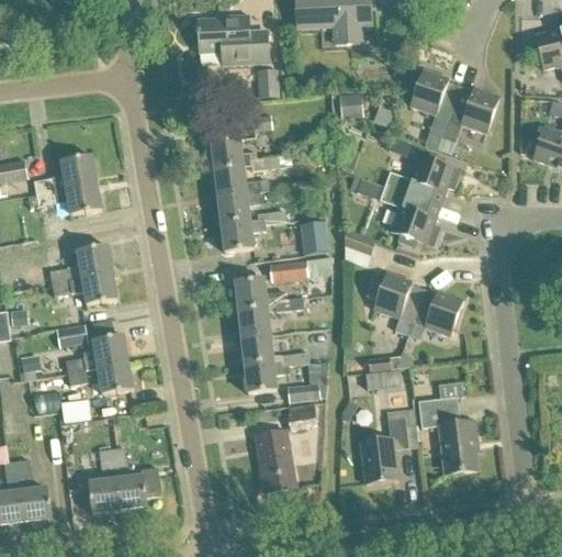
[(362,42),(362,24),(371,23),(369,0),(296,0),(299,28),(335,25),(336,44),(362,42)]
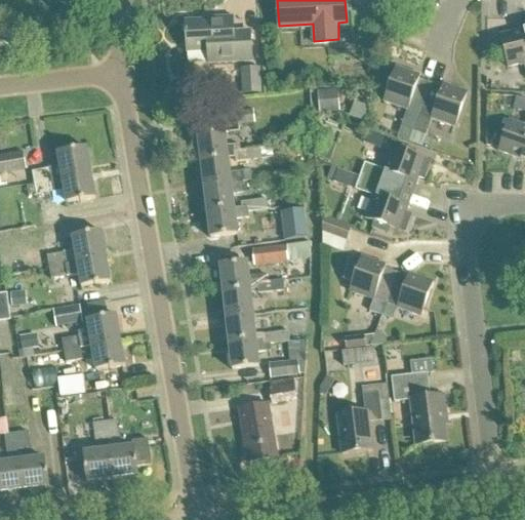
[(207,61),(233,58),(251,58),(249,30),(233,30),(232,13),(210,15),(210,16),(186,17),(187,49),(207,48),(207,61)]
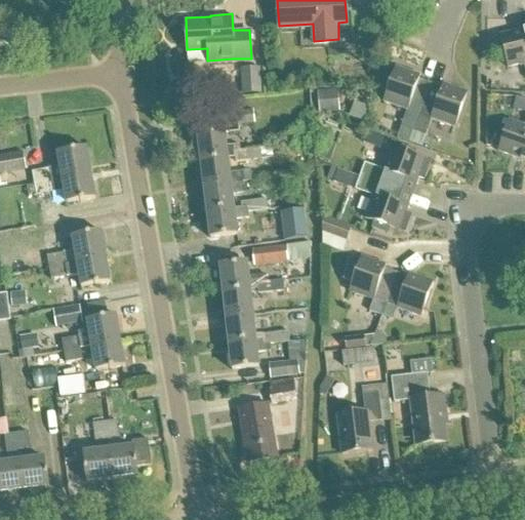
[(524,32),(524,27),(499,33),(508,65),(523,61),(524,68),(524,32)]
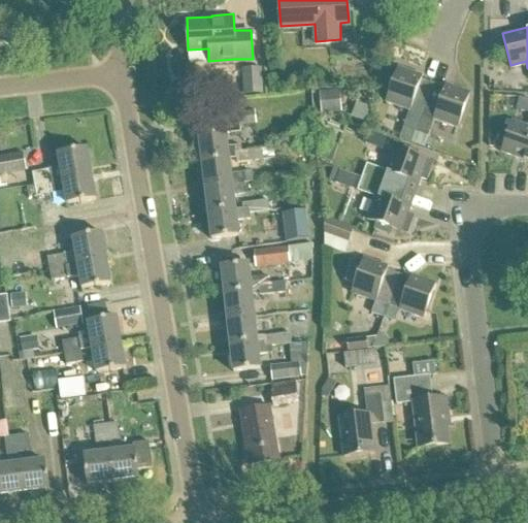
[(241,66),(243,92),(263,91),(261,65),(241,66)]
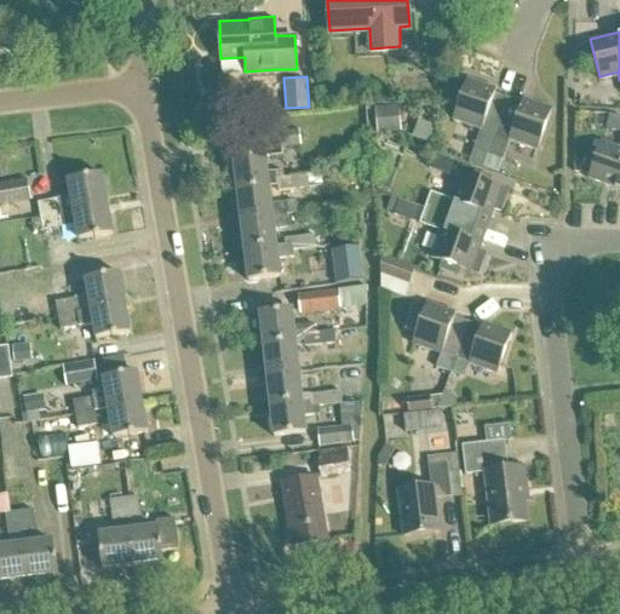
[(487,84),(468,76),(453,118),(481,127),(474,147),(488,153),(509,96),(494,91),(497,85),(488,82),(487,84)]
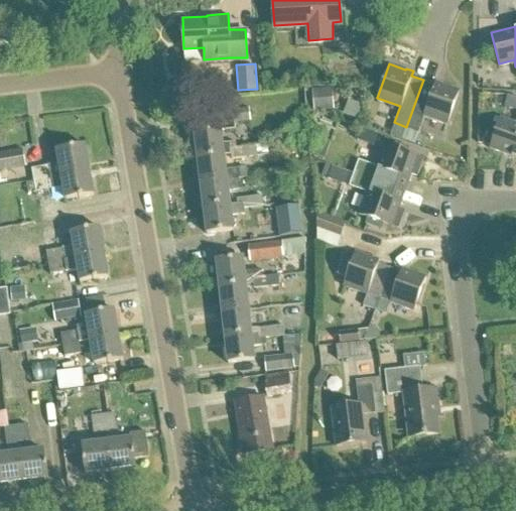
[(423,80),(406,127),(417,131),(423,114),(446,122),(459,89),(442,83),(442,82),(435,79),(433,84),(423,80)]
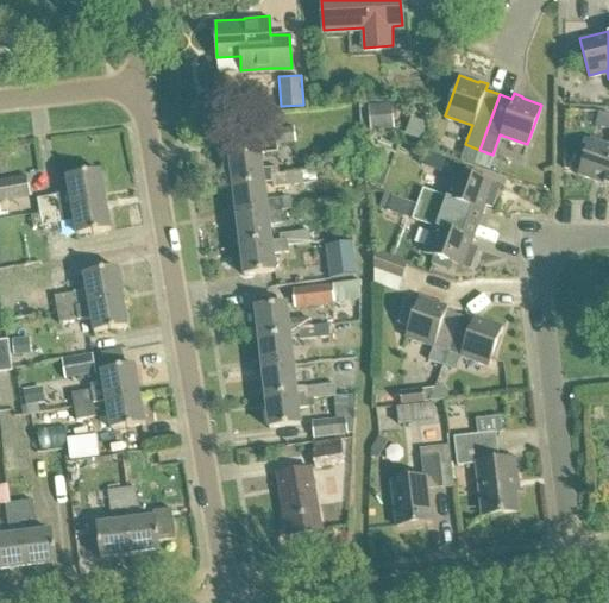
[(394,126),(391,100),(368,102),(370,129),(394,126)]
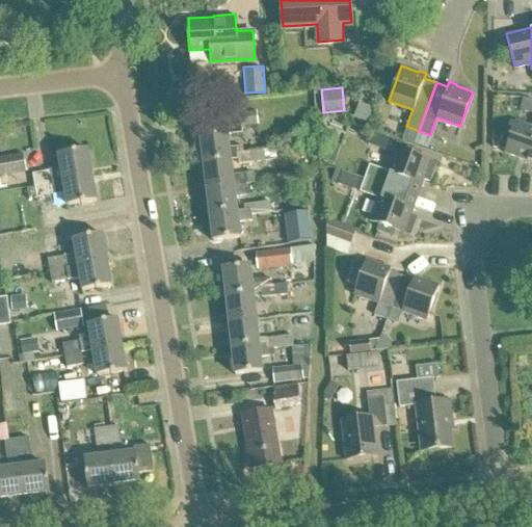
[(258,122),(256,104),(256,97),(234,99),(237,125),(258,122)]
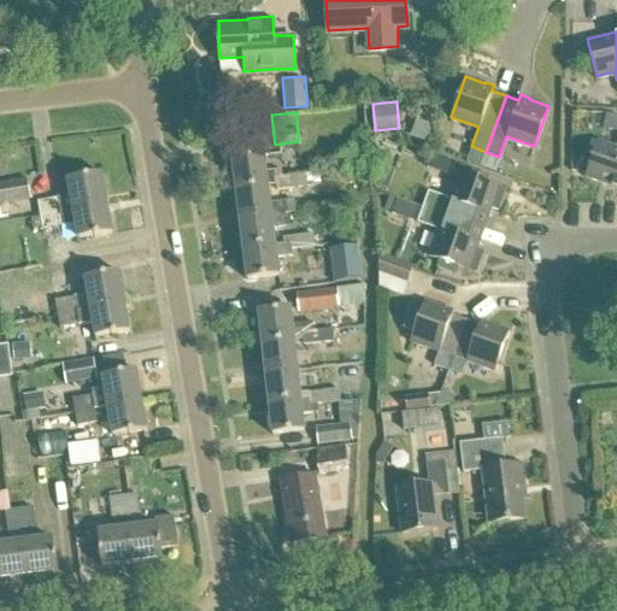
[(612,184),(616,170),(616,141),(616,145),(598,139),(585,175),(612,184)]
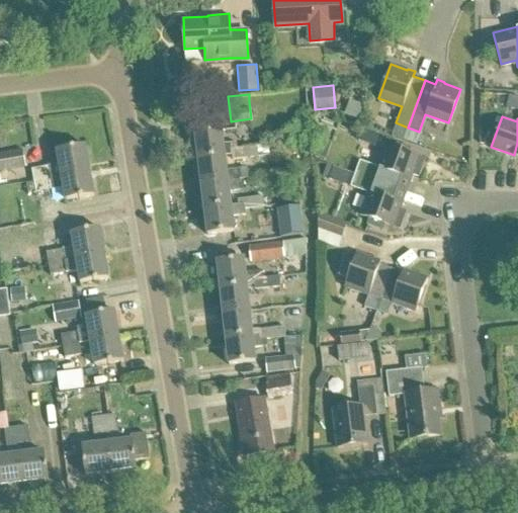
[(300,136),(299,122),(276,124),(277,138),(300,136)]
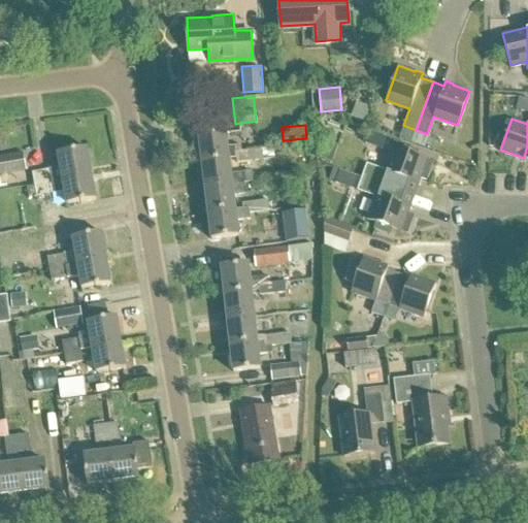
[(364,141),(380,146),(385,134),(369,129),(364,141)]
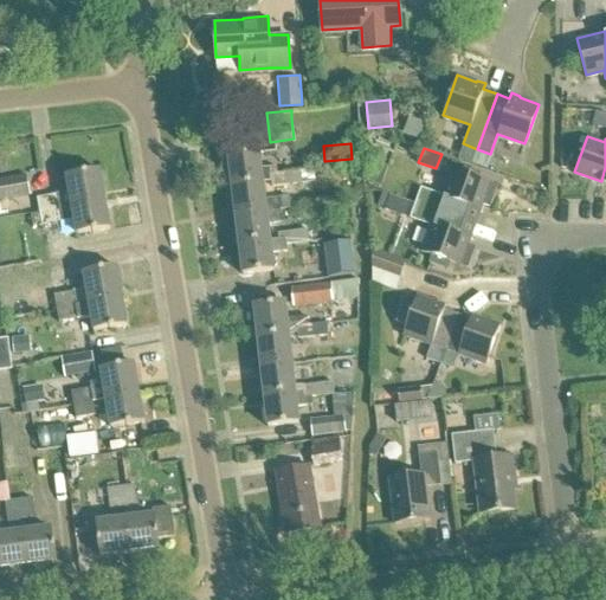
[(288,182),(287,169),(277,171),(277,165),(262,166),(259,149),(227,153),(232,185),(263,180),(271,179),(271,185),(288,182)]
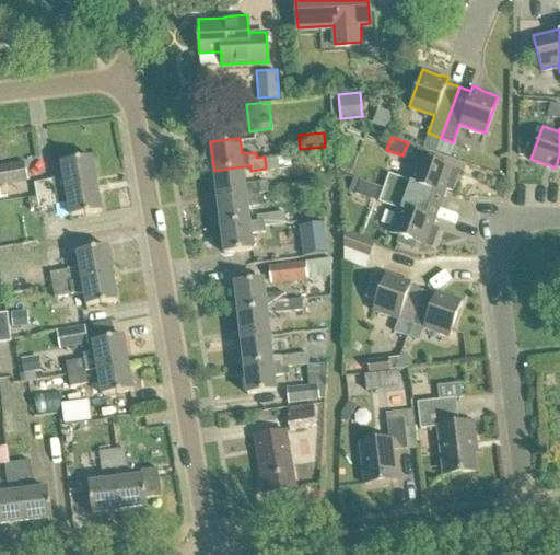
[(441,138),(436,150),(448,154),(453,142),(441,138)]
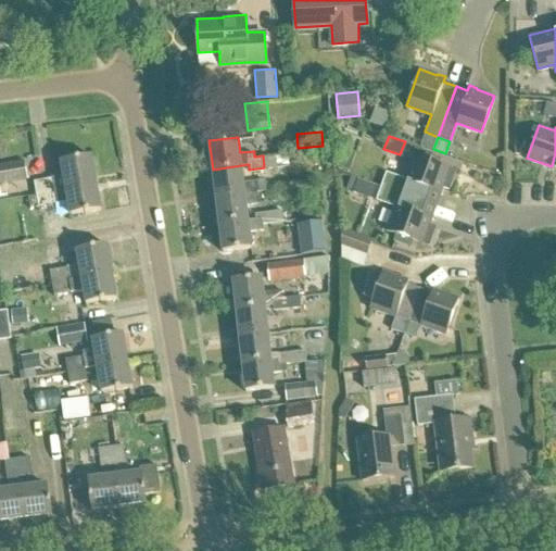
[(349,168),(355,150),(339,145),(332,163),(349,168)]
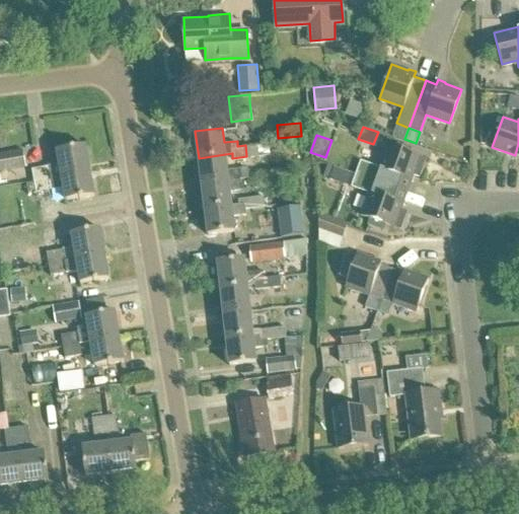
[(361,160),(356,172),(403,191),(408,177),(413,179),(415,173),(419,175),(426,157),(410,152),(412,147),(397,142),(395,147),(385,143),(377,166),(361,160)]
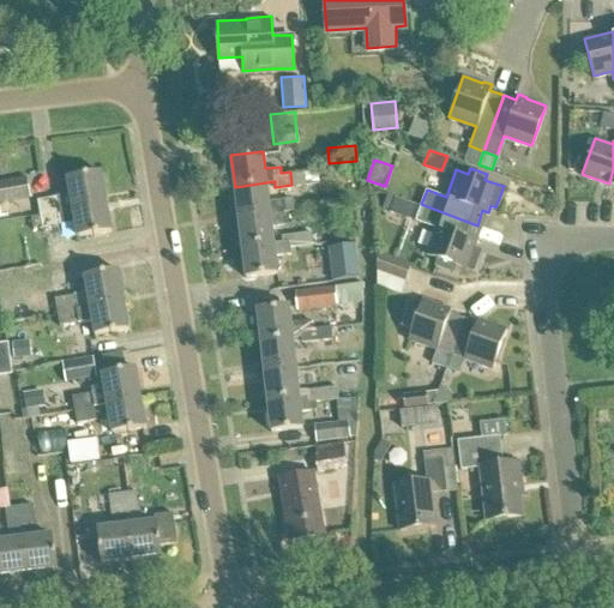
[(107,199),(101,169),(66,175),(68,191),(54,193),(55,194),(35,198),(37,211),(107,199)]
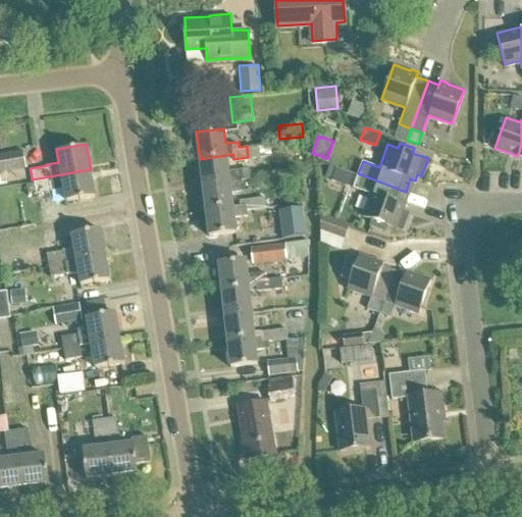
[(247,146),(248,157),(270,154),(268,144),(247,146)]
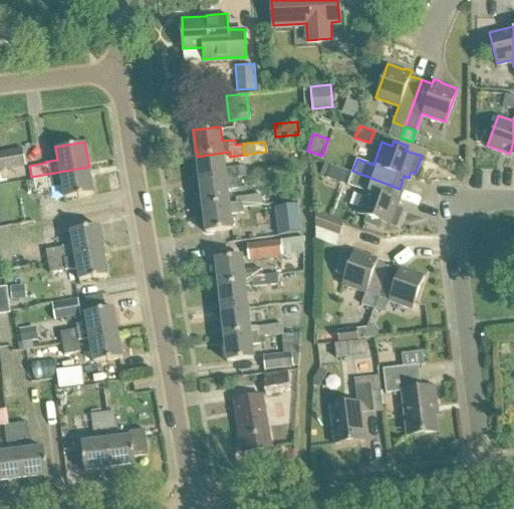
[(0,150),(0,168),(26,163),(23,146),(0,150)]
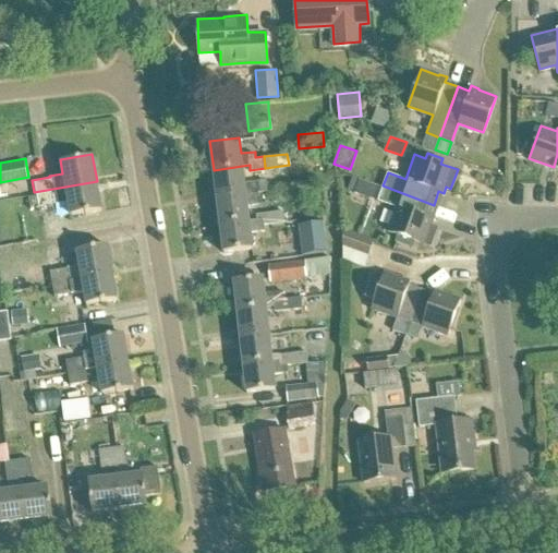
[(242,166),(214,170),(217,195),(258,191),(258,190),(267,189),(266,179),(244,181),(242,166)]
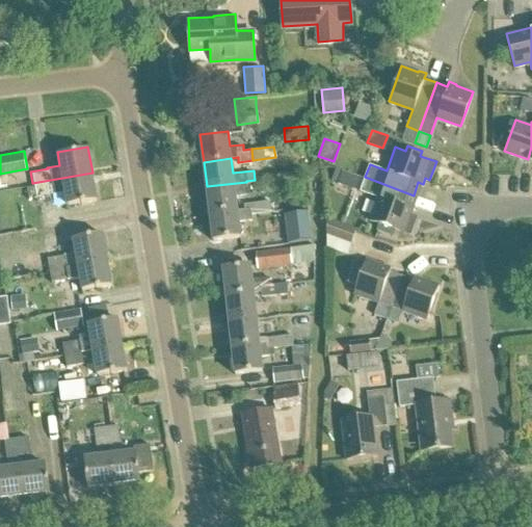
[(395,228),(410,234),(417,215),(413,213),(415,207),(409,206),(414,195),(365,177),(342,169),(338,182),(377,196),(370,218),(379,222),(377,229),(393,234),(395,228)]
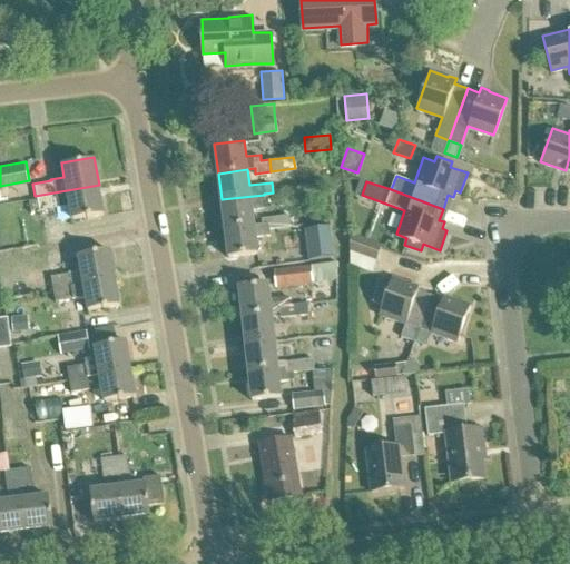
[(104,213),(99,185),(35,196),(37,209),(56,206),(56,207),(68,205),(71,219),(104,213)]
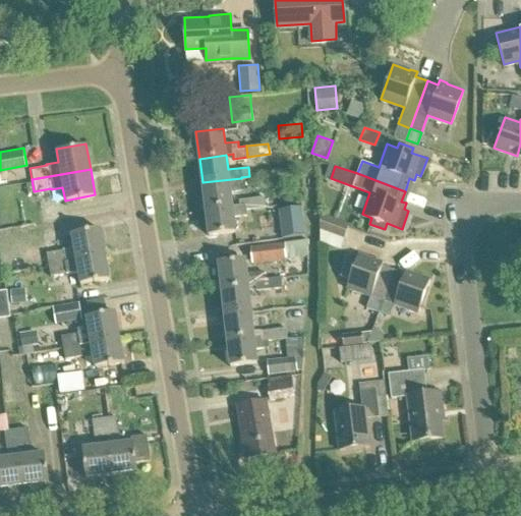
[(241,178),(203,182),(206,207),(232,204),(231,191),(242,189),(241,178)]
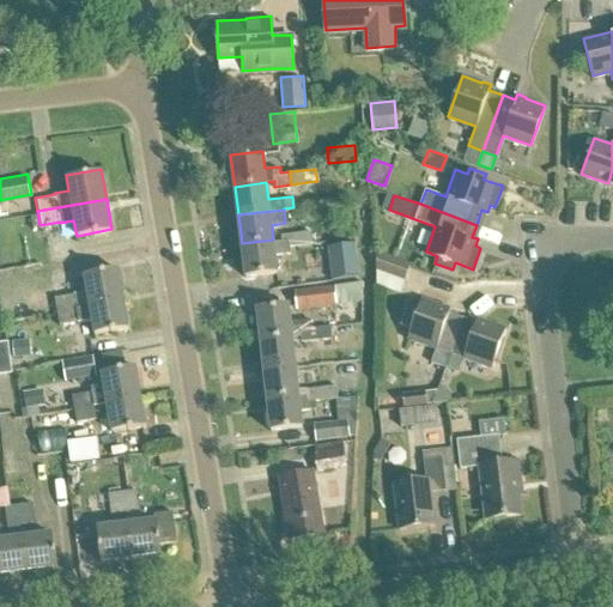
[(311,230),(297,231),(298,243),(313,242),(311,230)]
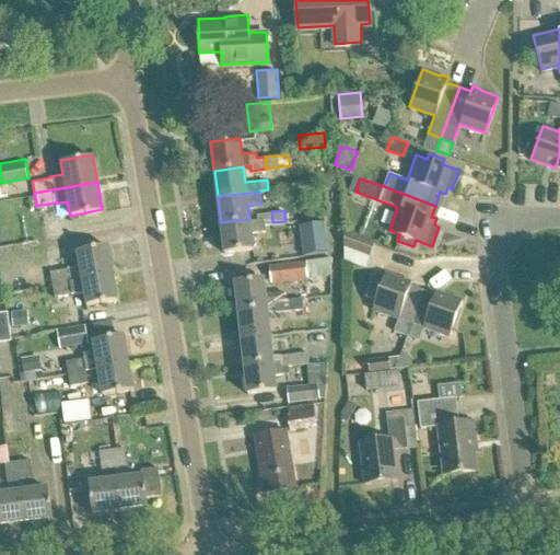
[(272,222),(271,211),(257,214),(257,218),(249,219),(252,232),(265,230),(264,223),(272,222)]
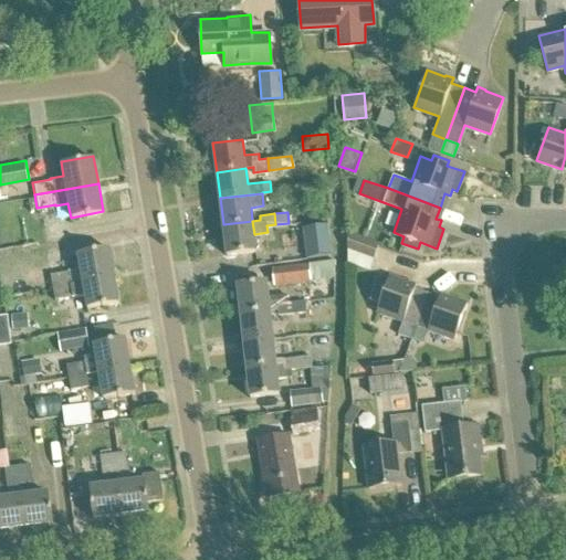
[(254,234),(252,221),(223,224),(227,254),(257,250),(254,234)]
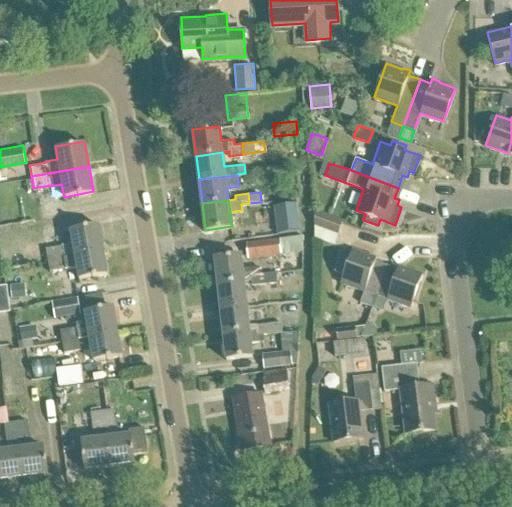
[(301,229),(297,200),(273,204),(277,232),(301,229)]
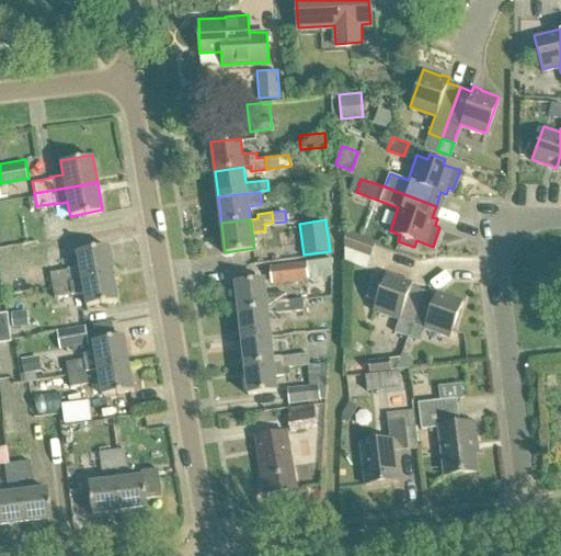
[(344,229),(344,247),(370,256),(376,240),(344,229)]
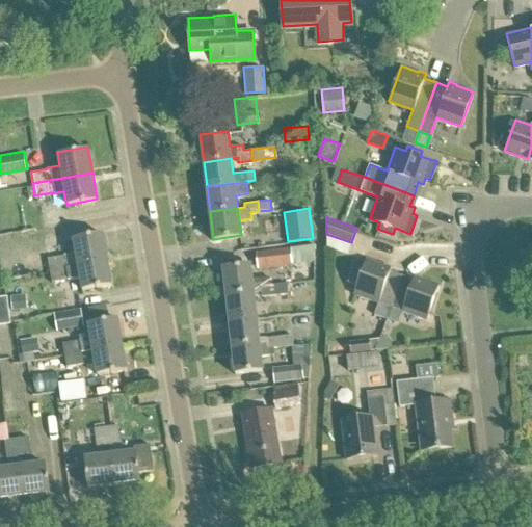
[(107,258),(103,232),(72,237),(74,249),(62,252),(62,253),(46,256),(48,268),(107,258)]
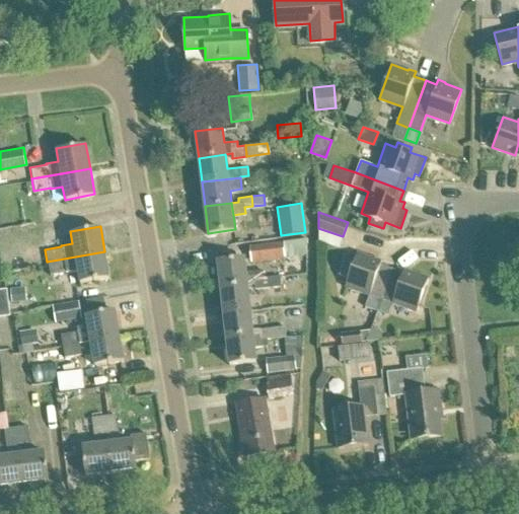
[(308,242),(307,237),(248,244),(250,261),(307,253),(306,243),(308,242)]
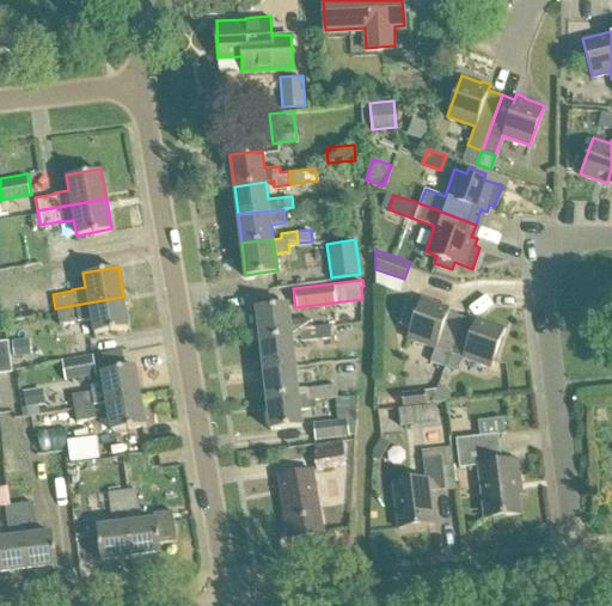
[(123,297),(55,308),(57,323),(77,319),(77,320),(91,318),(93,332),(128,326),(123,297)]
